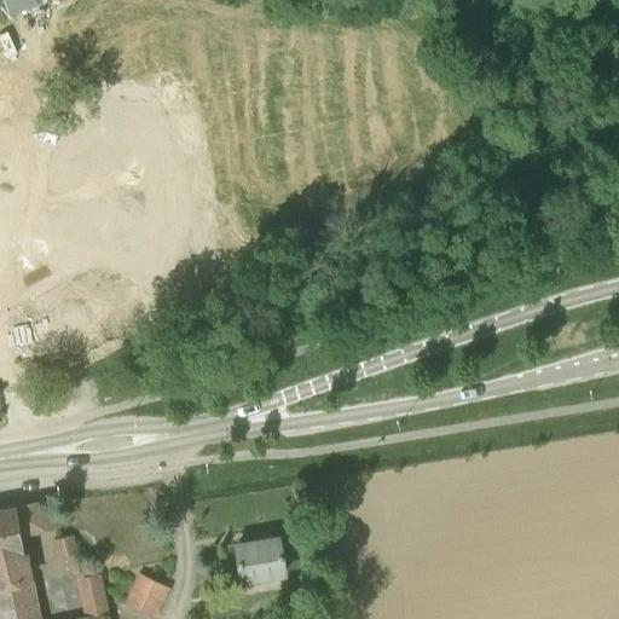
[(23,553),(19,533),(15,508),(0,510),(0,618),(41,618),(28,551),(23,553)]
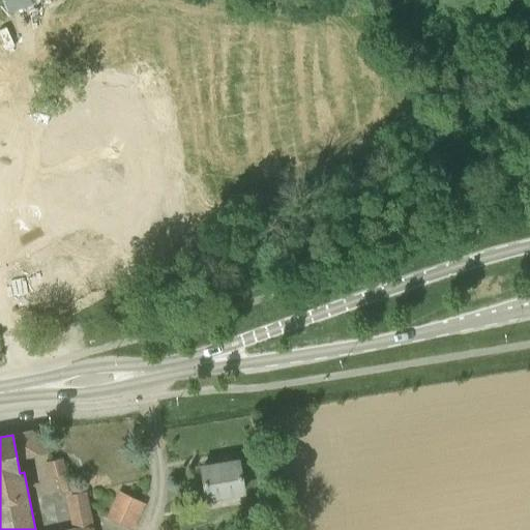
[(52,478),(59,476),(66,474),(62,458),(48,461),(52,478)]
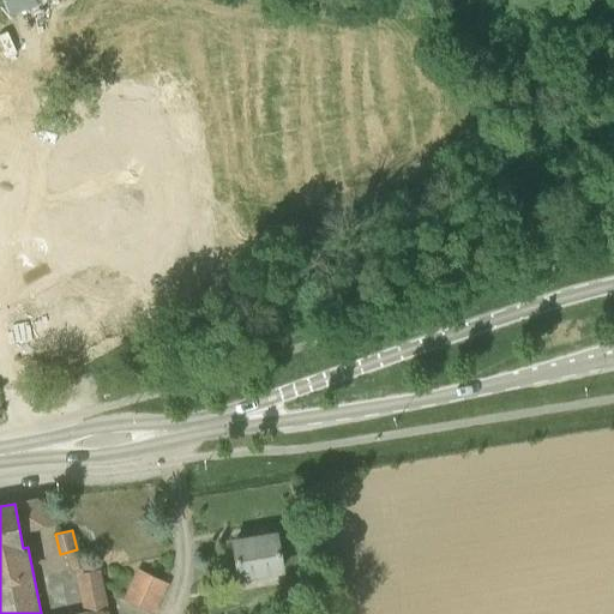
[(239,582),(282,575),(276,534),(232,540),(239,582)]
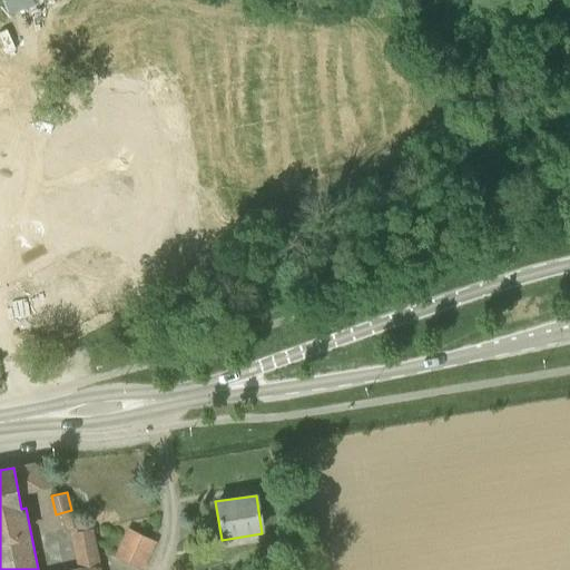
[(102,569),(91,529),(80,531),(79,526),(70,528),(71,533),(70,533),(77,568),(65,569),(102,569)]
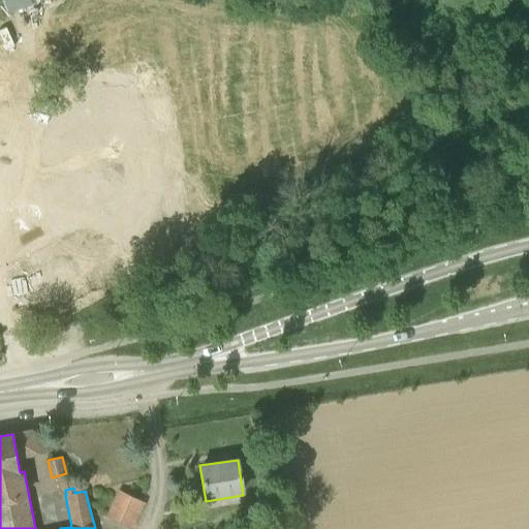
[(142,502),(121,492),(107,518),(129,528),(142,502)]
